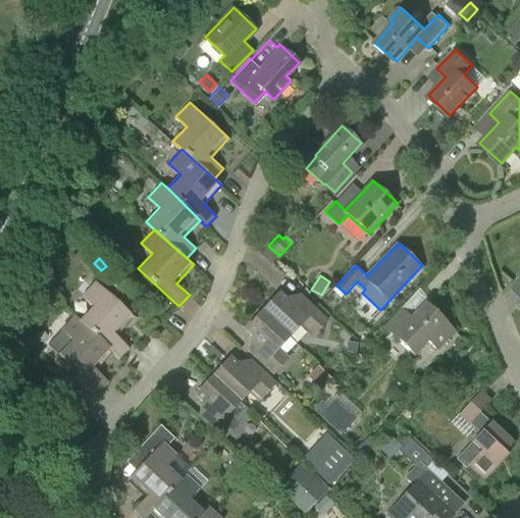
[(81,319),(111,347),(110,348),(120,358),(131,347),(118,334),(135,316),(96,279),(82,295),(94,305),(81,319)]
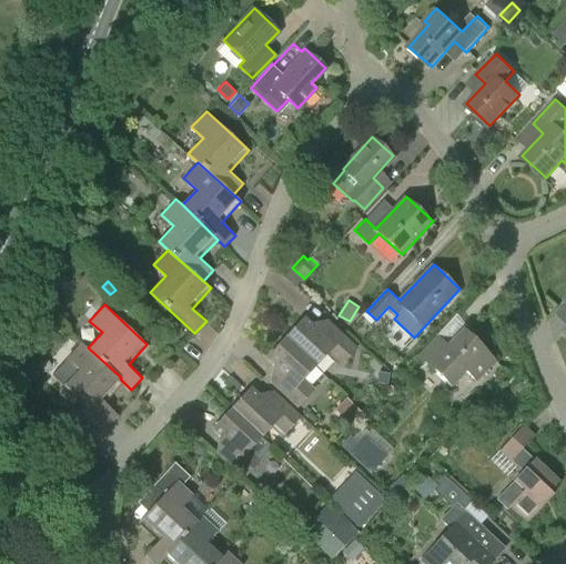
[(305,318),(286,338),(315,365),(327,352),(341,364),(356,346),(327,320),(319,330),(305,318)]
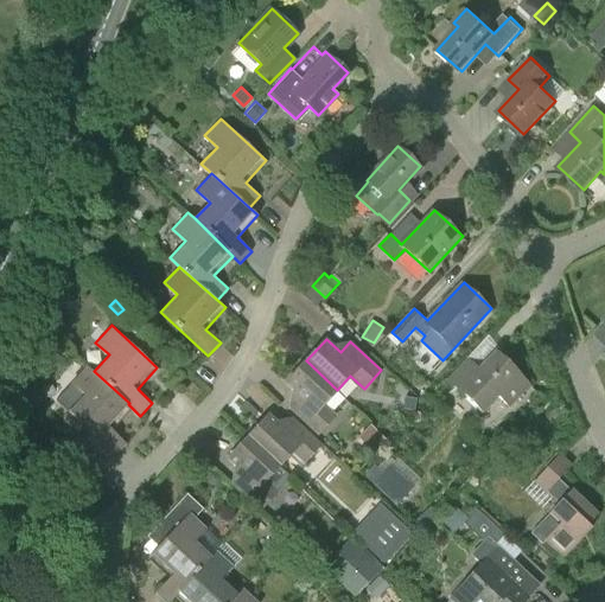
[(505,401),(509,405),(529,384),(495,351),(477,369),(467,359),(449,379),(483,411),(498,395),(505,401)]
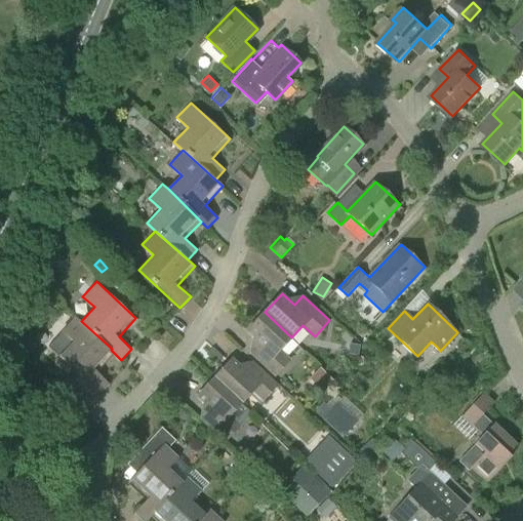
[(274,356),(291,337),(265,312),(247,330),(259,342),(250,351),(275,374),(284,365),(274,356)]
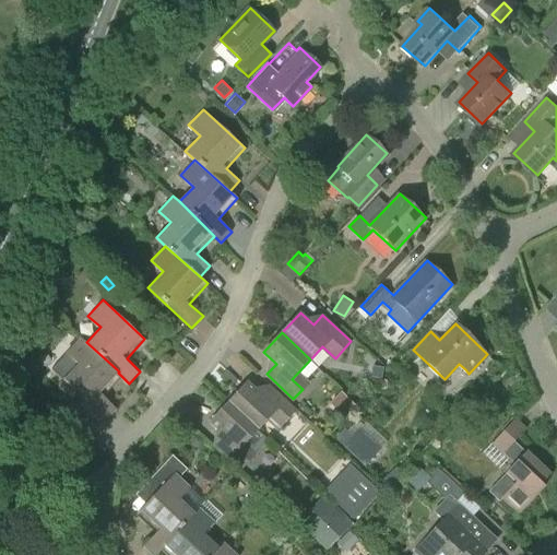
[(101,392),(118,373),(119,372),(86,342),(81,337),(66,353),(78,364),(63,379),(80,393),(63,411),(91,436),(117,408),(101,392)]
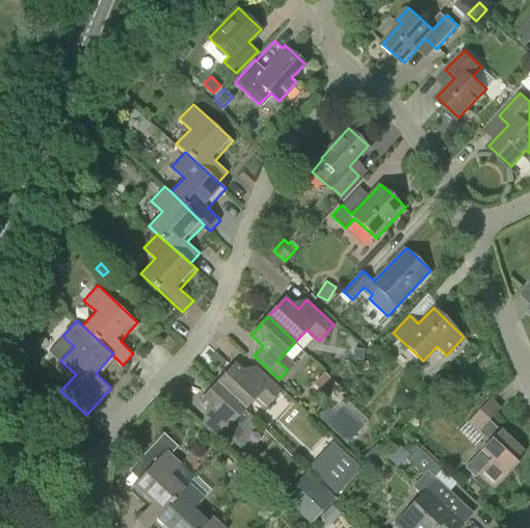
[(217,381),(245,407),(256,396),(266,405),(272,398),(282,389),(257,366),(247,375),(235,364),(217,381)]
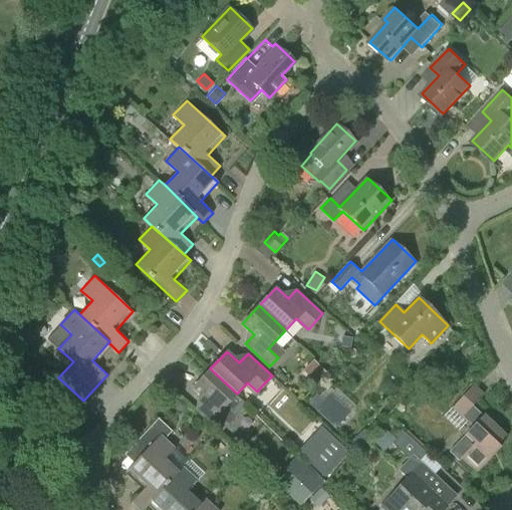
[(314,357),(306,365),(317,376),(325,368),(314,357)]
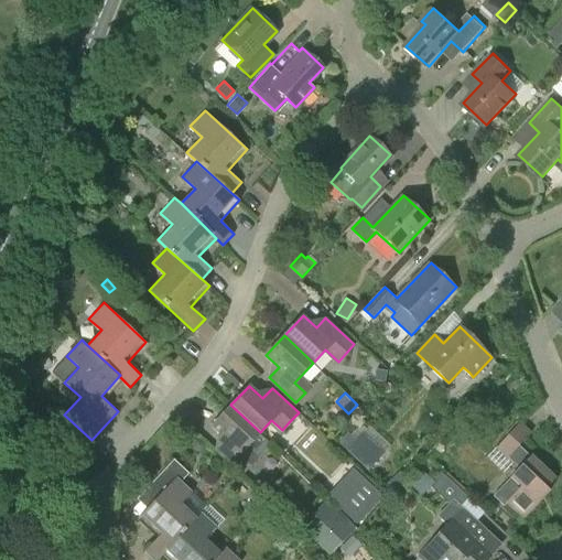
[(271,442),(260,432),(230,405),(213,424),(226,437),(216,448),(242,472),(251,462),(271,442)]
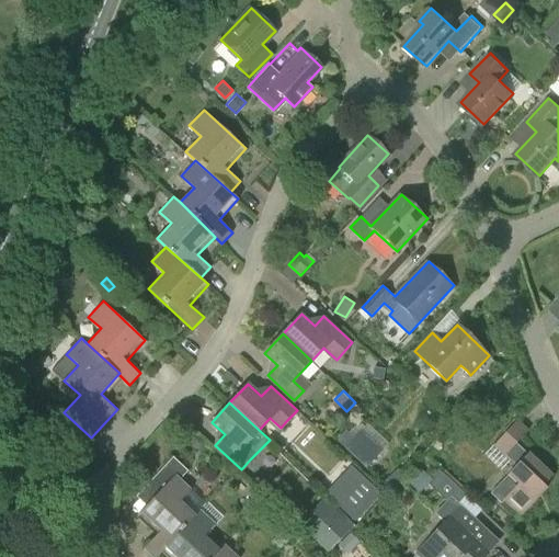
[(517,419),(493,443),(495,444),(516,463),(509,473),(516,480),(502,496),(520,514),(536,497),(533,493),(551,474),(516,440),(527,429),(517,419)]
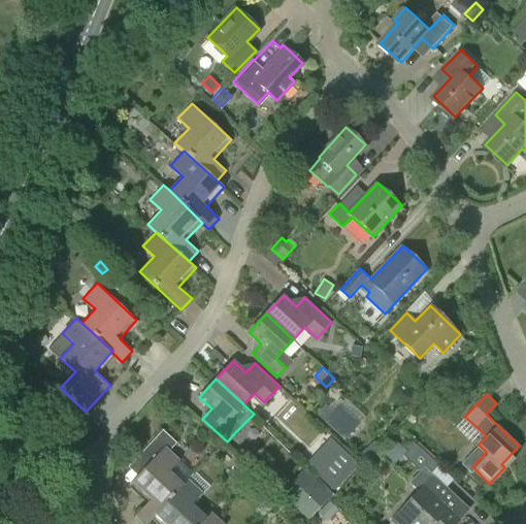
[(361,423),(340,403),(334,410),(326,402),(317,413),(346,439),(361,423)]
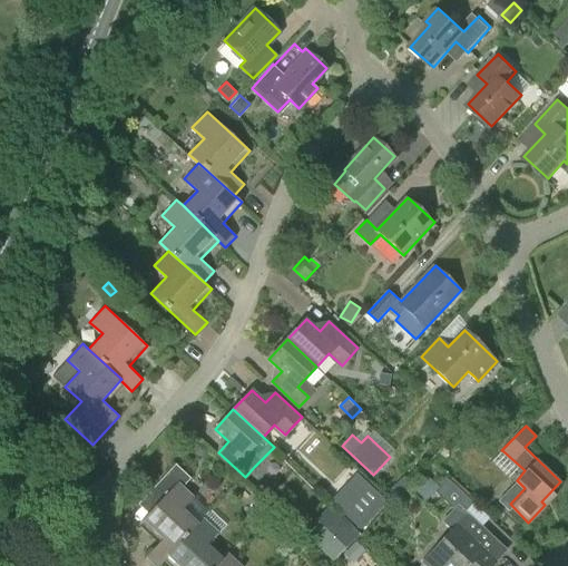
[(156,565),(158,565),(167,556),(197,523),(184,510),(196,497),(179,481),(187,474),(186,471),(188,469),(180,461),(177,465),(176,464),(150,491),(159,500),(138,524),(158,543),(146,556),(156,565)]
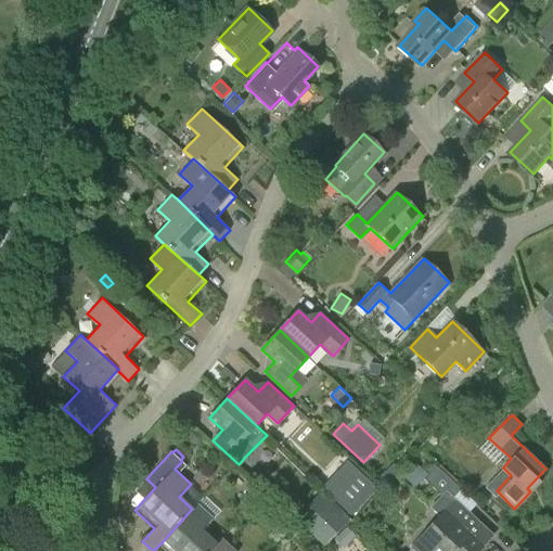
[(374,479),(382,486),(398,470),(390,462),(374,479)]
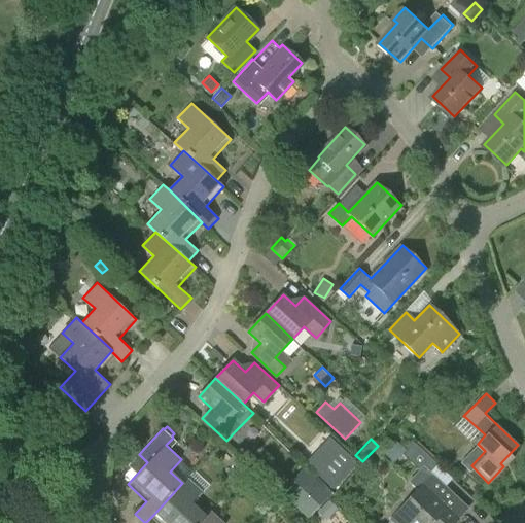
[(452,522),(467,507),(430,472),(439,463),(414,441),(403,453),(420,471),(414,477),(414,482),(421,488),(394,516),(400,522),(452,522)]
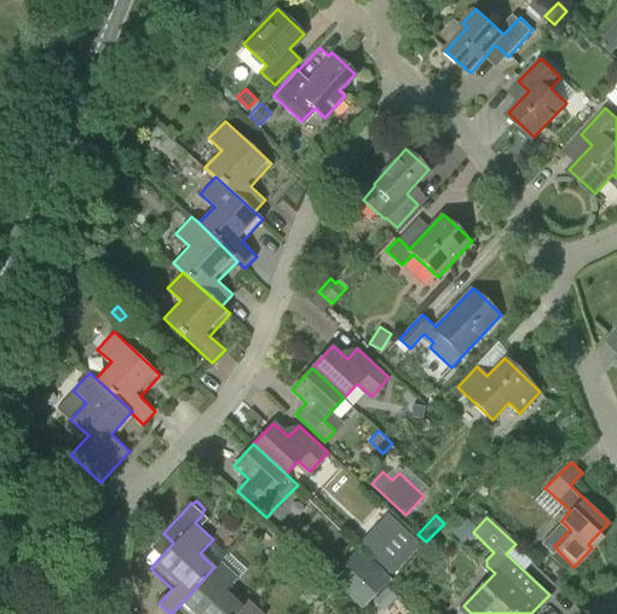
[(402,549),(408,555),(420,542),(414,536),(402,549)]
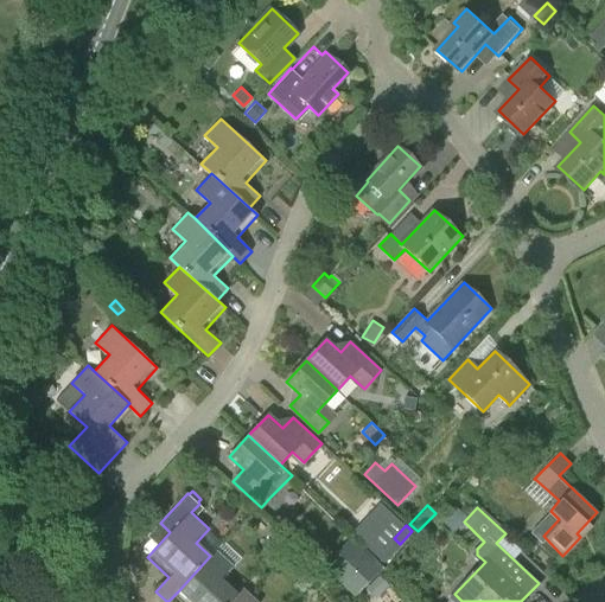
[(351,536),(324,564),(357,597),(384,569),(351,536)]
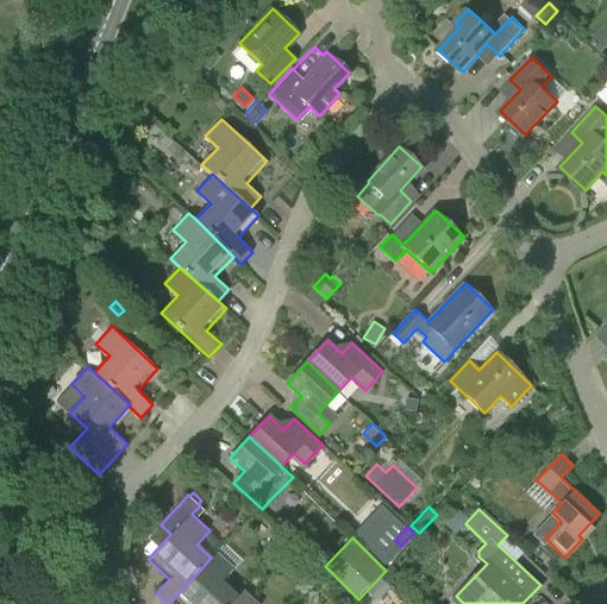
[(218,551),(211,558),(179,593),(191,603),(229,603),(238,595),(221,579),(235,566),(218,551)]
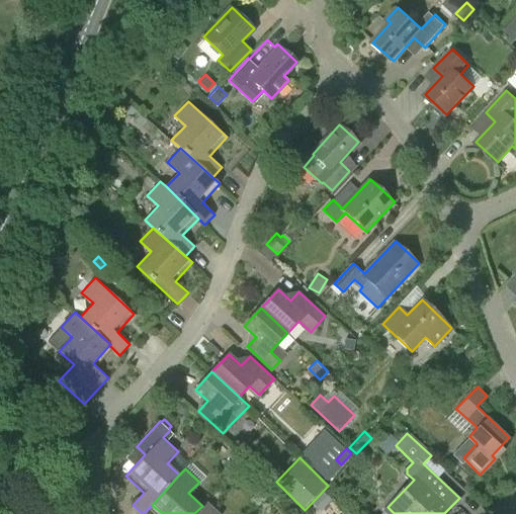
[(314,501),(322,509),(333,497),(325,490),(314,501)]
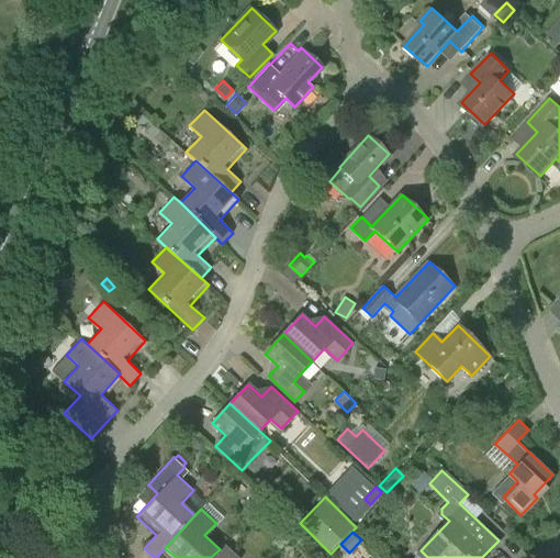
[(225,544),(220,549),(211,557),(241,557),(225,544)]
